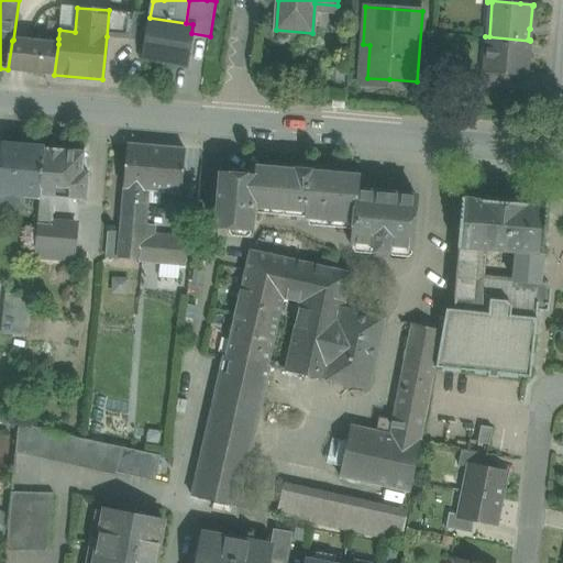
[(136,13),(109,10),(107,36),(132,39),(136,13)]
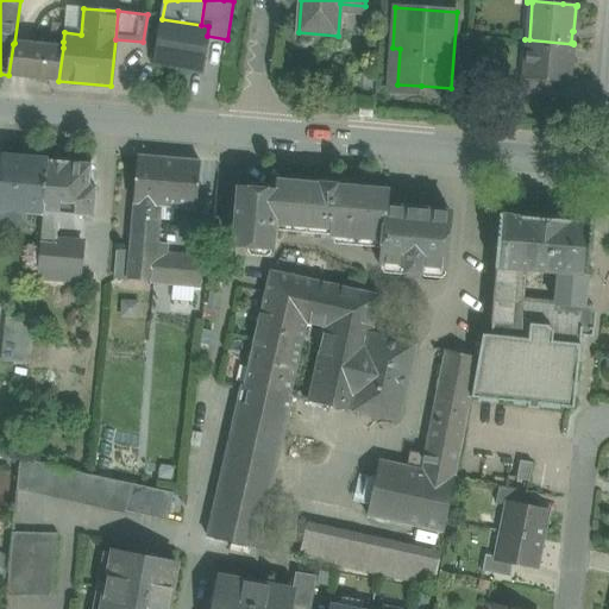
[(201,25),(162,19),(156,61),(201,69),(207,36),(208,26),(201,25)]
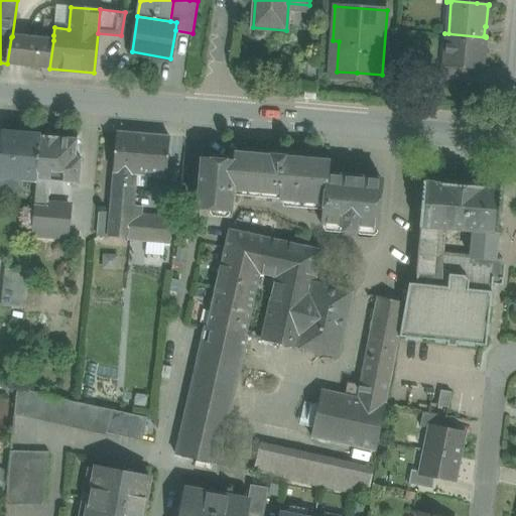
[(486,37),(444,33),(444,34),(447,35),(445,66),(441,66),(441,67),(469,70),(483,71),(483,69),(482,69),(484,47),(483,47),(484,38),(486,38),(486,37)]
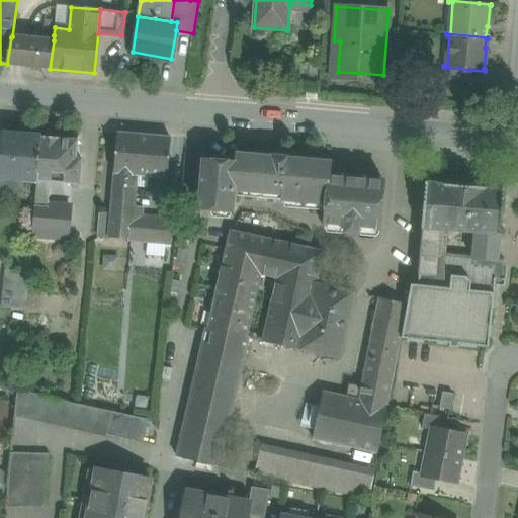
[(25,37),(12,36),(11,37),(7,64),(22,66),(25,37)]
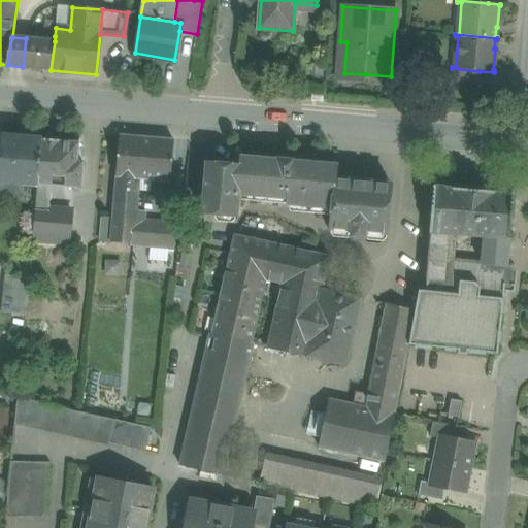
[(47,40),(26,38),(23,67),(37,68),(37,69),(51,70),(55,41),(47,40)]
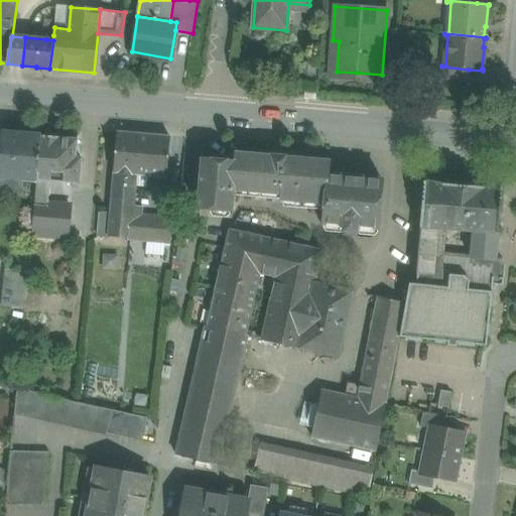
[(333,40),(330,80),(357,81),(357,73),(337,72),(339,41),(333,40)]
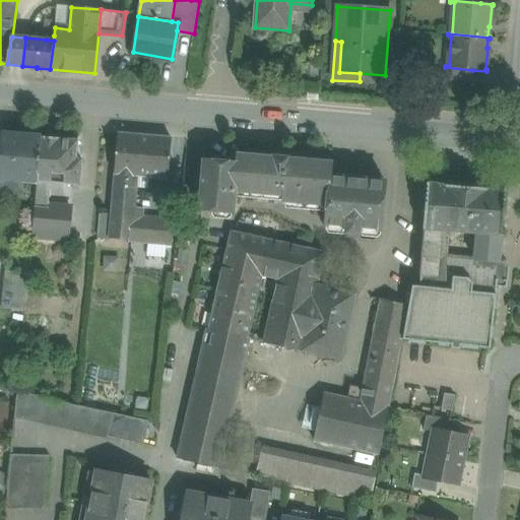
[(472,70),(445,67),(445,66),(442,66),(441,79),(470,82),(472,70)]
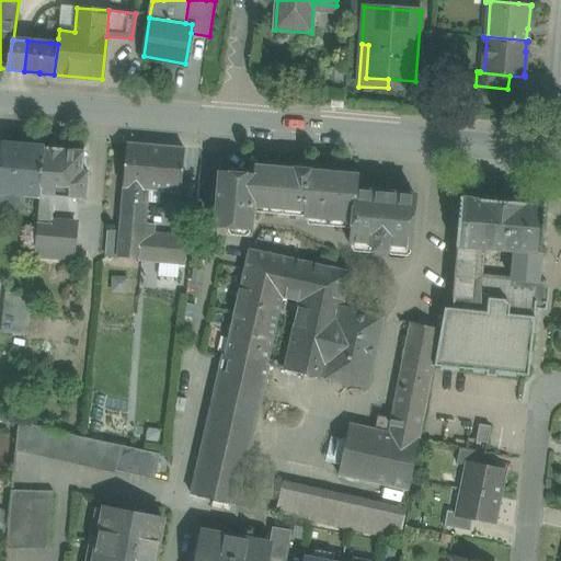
[(44,148),(2,144),(0,164),(0,192),(25,195),(26,190),(41,191),(44,148)]
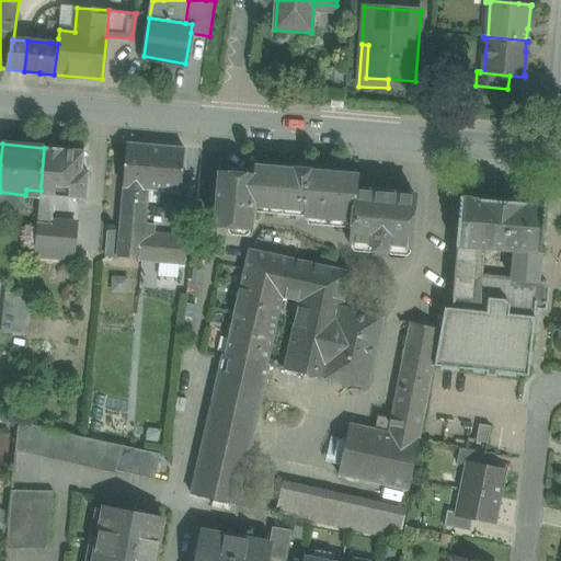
[(185,149),(127,145),(119,231),(155,235),(155,227),(145,226),(148,191),(181,194),(185,149)]
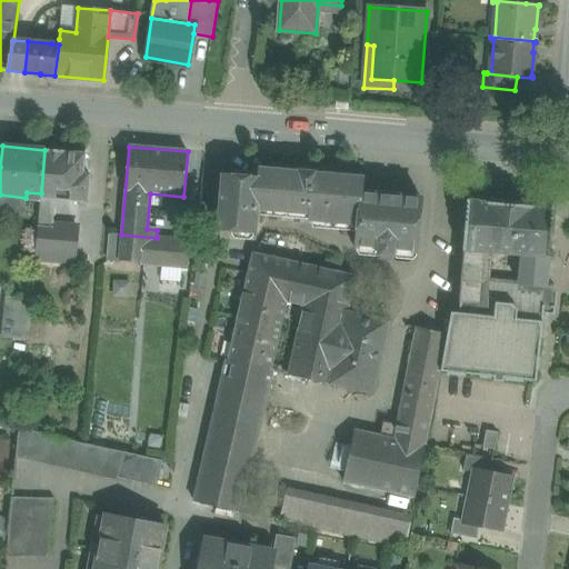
[(63,151),(45,150),(41,193),(40,199),(50,199),(80,202),(79,208),(86,208),(89,176),(82,175),(85,155),(62,152),(63,151)]
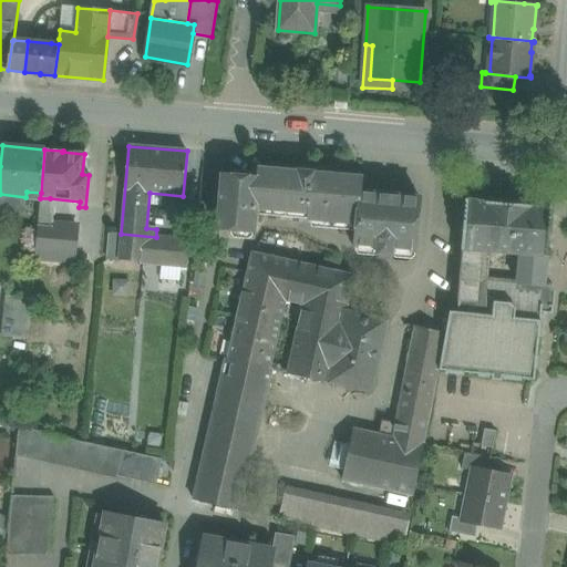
[(313,172),(297,171),(297,173),(258,169),(257,178),(258,178),(255,215),(357,224),(360,193),(361,178),(313,174),(313,172)]
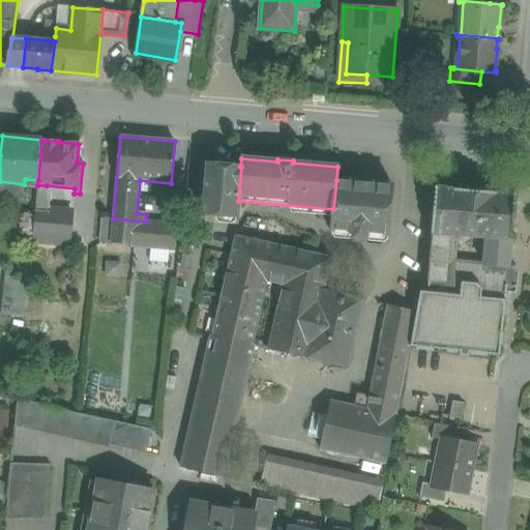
[(240,167),(207,164),(203,214),(237,216),(238,201),(241,167),(240,167)]
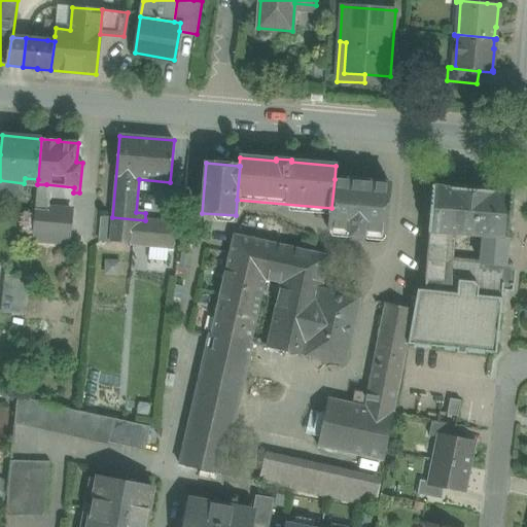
[(389,184),(335,179),(331,208),(329,230),(350,231),(350,236),(363,237),(363,232),(385,234),(389,184)]
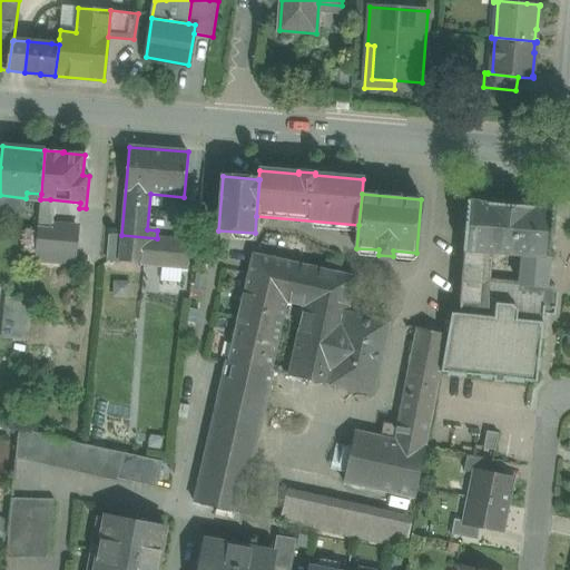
[(26,198),(0,195),(0,210),(25,214),(26,198)]
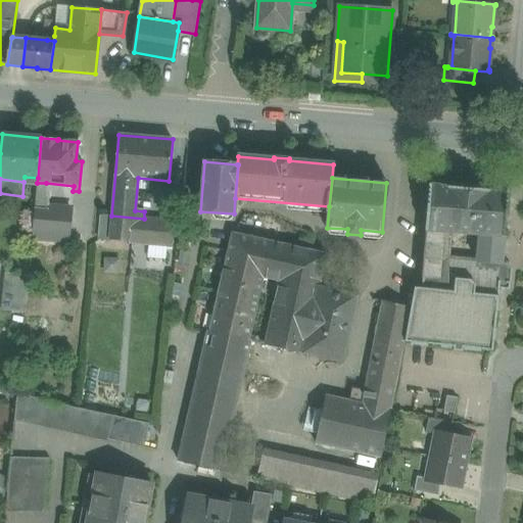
[(46,183),(37,183),(32,239),(69,242),(72,212),(48,210),(46,183)]
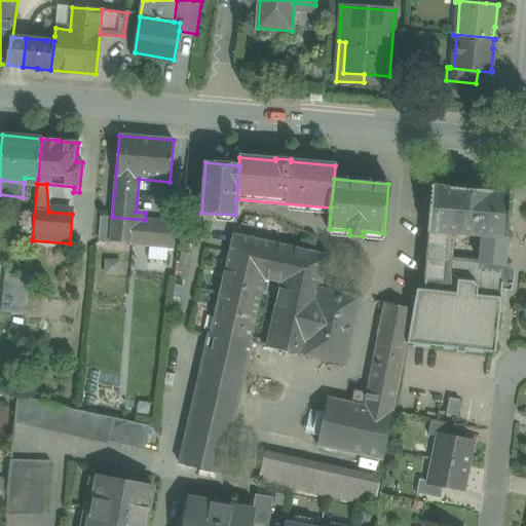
[(466,235),(471,189),(444,187),(431,186),(423,279),(424,279),(440,280),(444,233),(452,233),(466,235)]
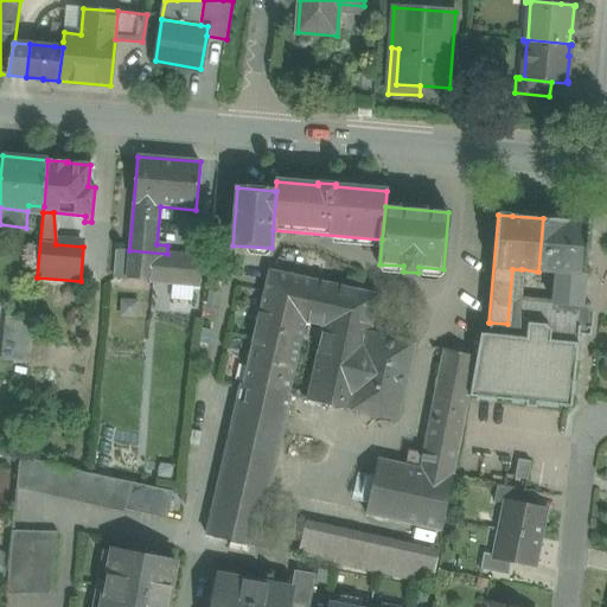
[(543,218),(538,272),(556,273),(554,305),(581,307),(582,305),(589,222),(576,221),(576,222),(543,218)]
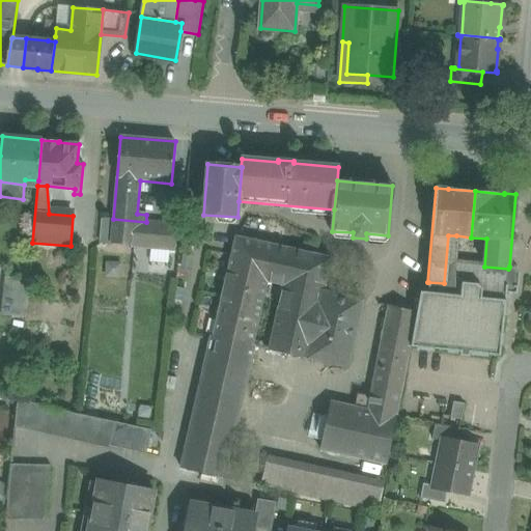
[(113,219),(102,218),(100,243),(111,244),(113,219)]
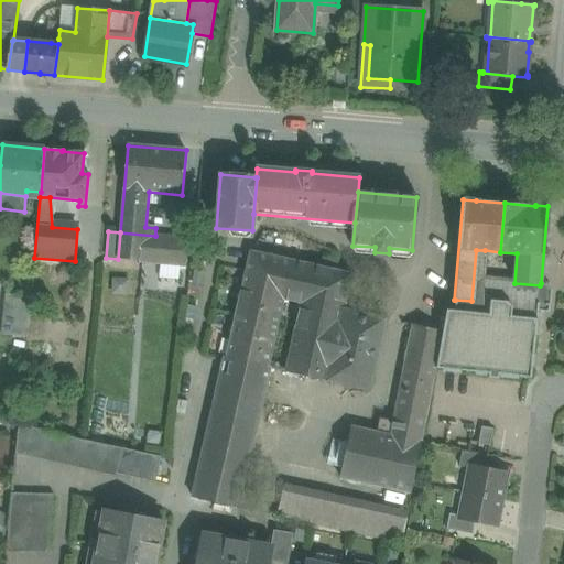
[(155,236),(120,232),(118,259),(186,264),(188,239),(155,236)]
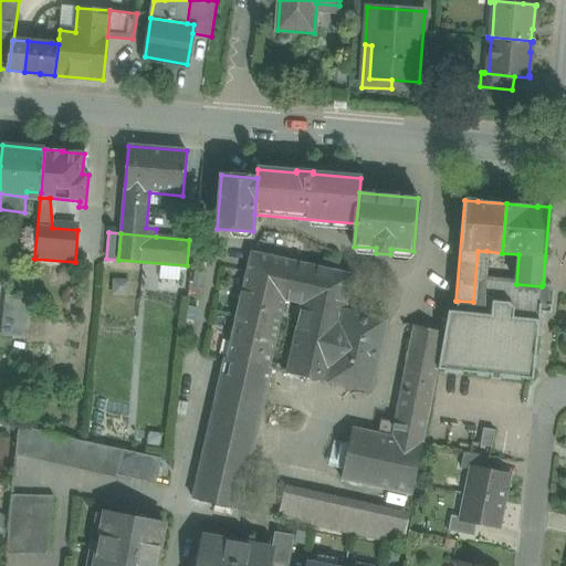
[(206,242),(196,242),(195,261),(205,262),(206,242)]
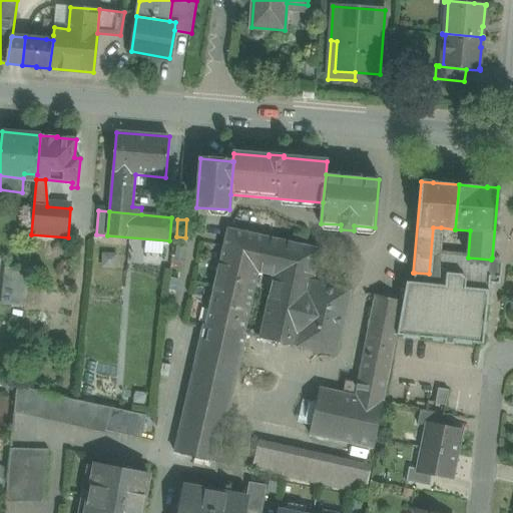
[(464,262),(456,262),(456,254),(449,254),(449,261),(442,260),(439,257),(441,227),(433,227),(429,274),(414,273),(413,283),(406,282),(402,302),(396,335),(445,340),(445,344),(454,345),(455,341),(483,344),(489,283),(500,284),(502,264),(496,259),(492,258),(491,260),(468,258),(468,259),(464,262)]
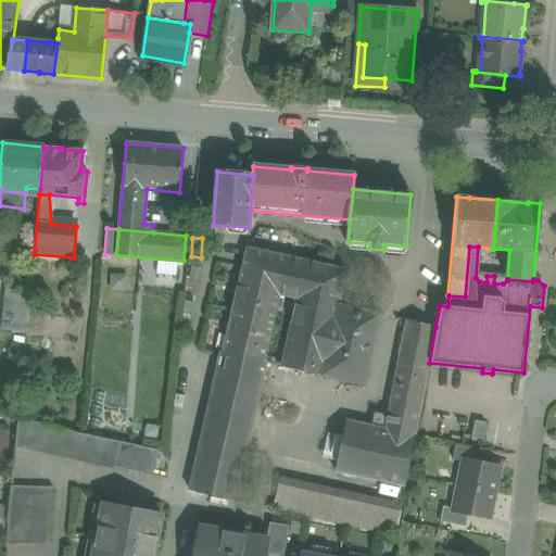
[(234,306),(275,316),(279,295),(289,297),(297,260),(247,249),(234,306)]
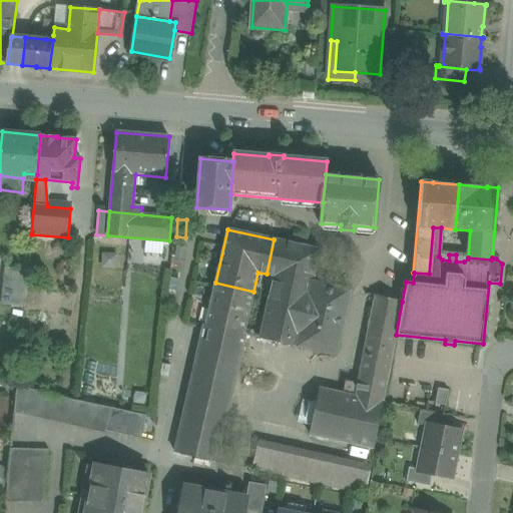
[(274,239),(267,274),(275,276),(269,302),(261,338),(297,347),(311,282),(313,282),(320,249),(274,239)]
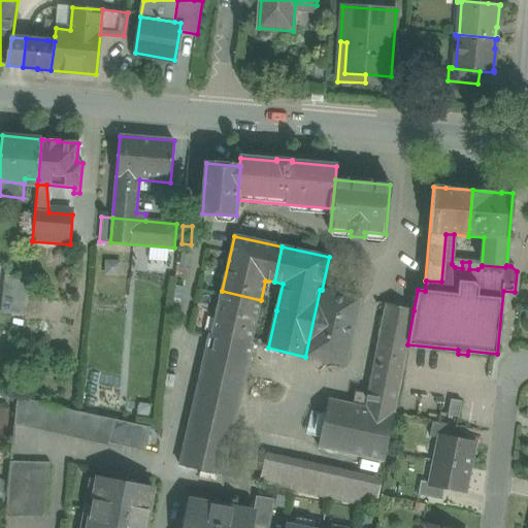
[(158,255),(144,262),(151,274),(164,267),(158,255)]
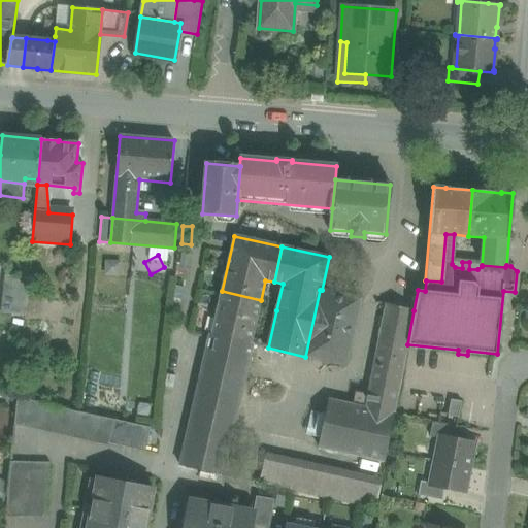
[(29,278),(6,276),(2,314),(25,316),(29,278)]
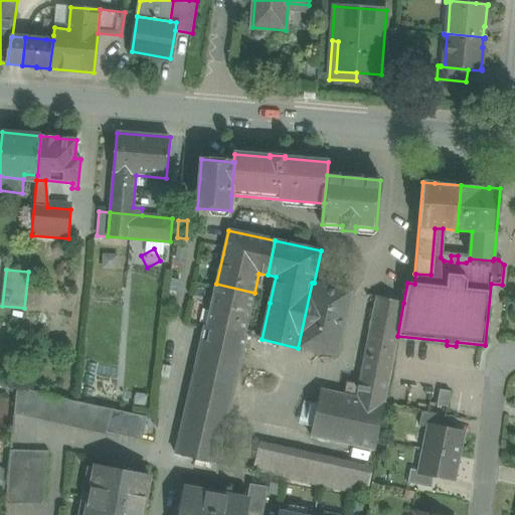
[(314,283),(312,283),(298,348),(337,357),(350,302),(349,302),(352,292),(314,283)]
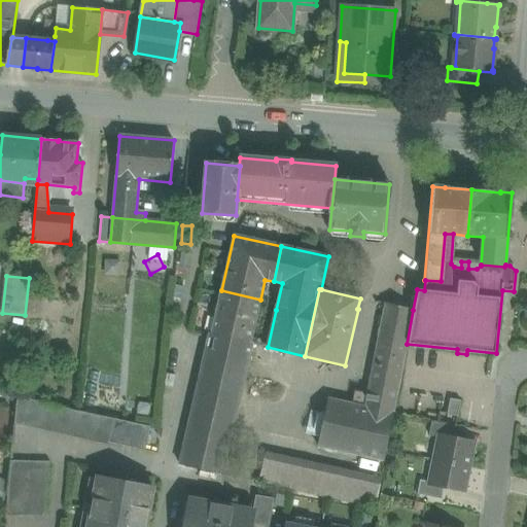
[(260,300),(221,290),(217,311),(212,334),(252,343),(252,342),(251,342),(260,300)]
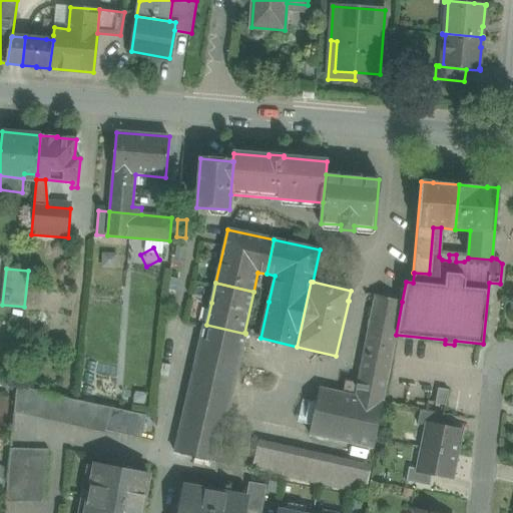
[(402,302),(375,296),(356,397),(383,403),(396,335),(402,302)]
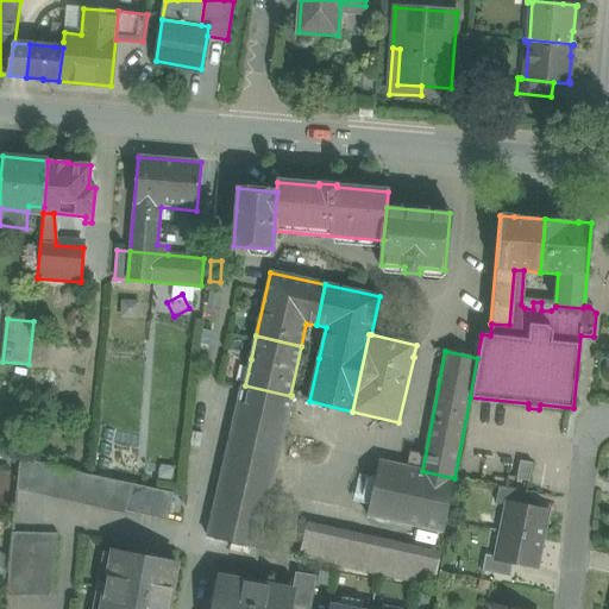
[(242,385),(207,538),(257,548),(292,396),(245,385),(242,385)]
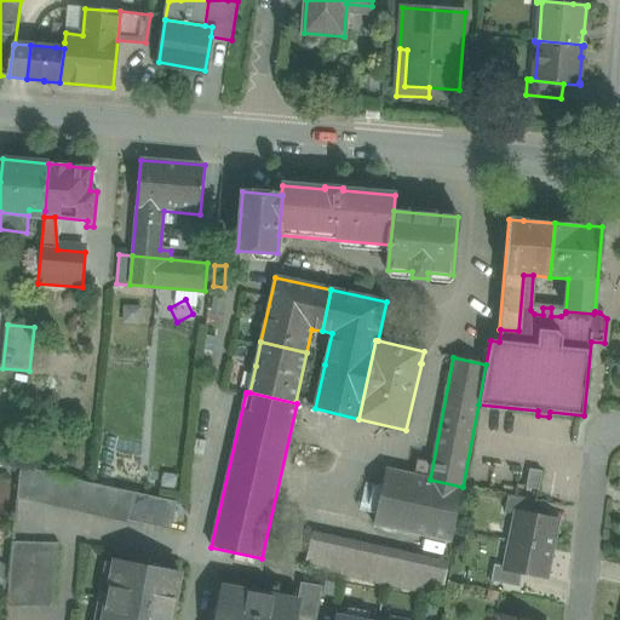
[(87,483),(21,466),(17,499),(127,523),(128,521),(127,521),(133,493),(87,483)]
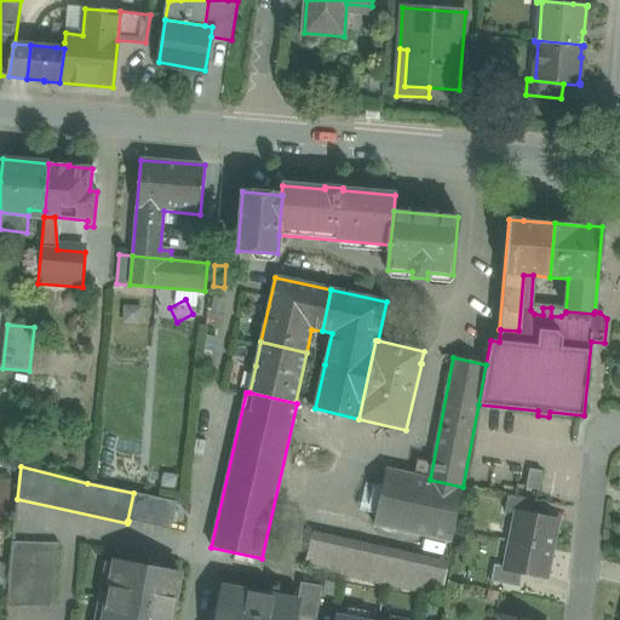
[(430,480),(386,470),(373,526),(452,543),(463,487),(430,480)]
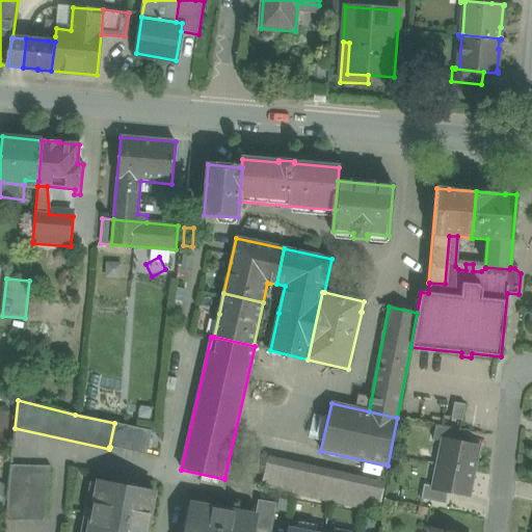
[(466,409),(456,407),(454,418),(463,420),(466,409)]
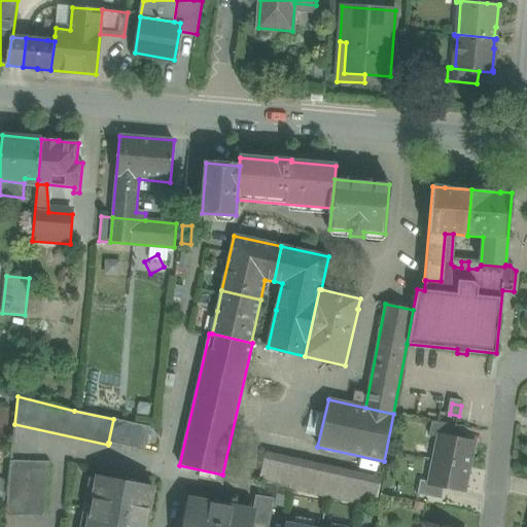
[(150,427),(113,419),(108,443),(109,443),(145,451),(150,427)]
